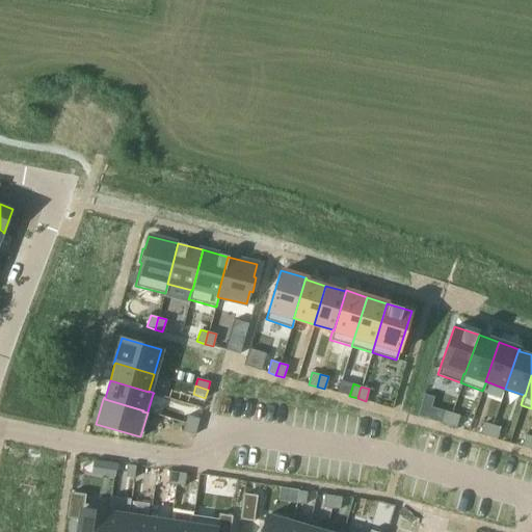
[(444,410),(440,423),(448,425),(451,413),(444,410)]
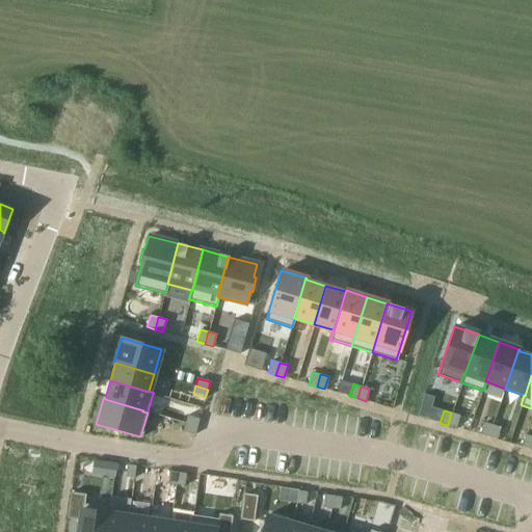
[(451,413),(448,425),(456,427),(459,415),(451,413)]
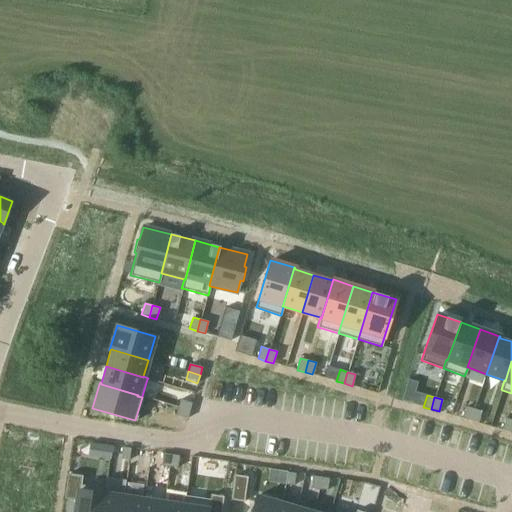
[(192,403),(180,399),(177,407),(189,411),(192,403)]
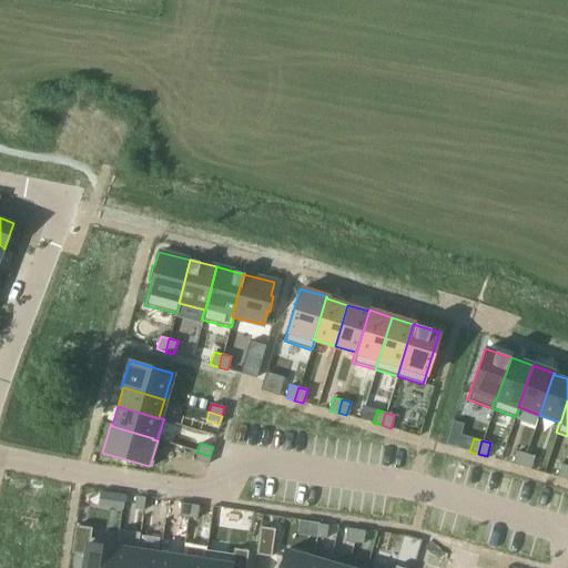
[(517,450),(513,464),(521,466),(525,454),(517,450)]
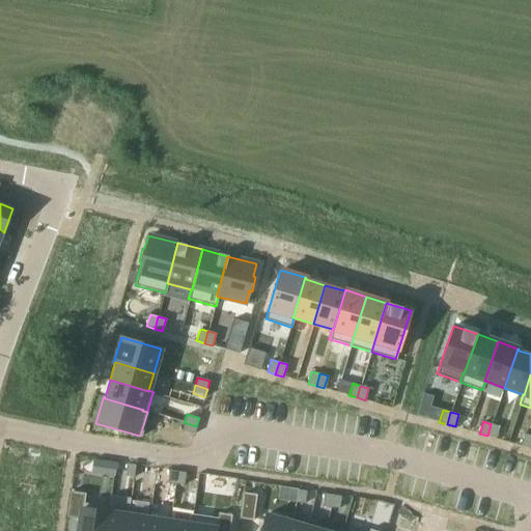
[(194,434),(196,426),(184,422),(182,430),(194,434)]
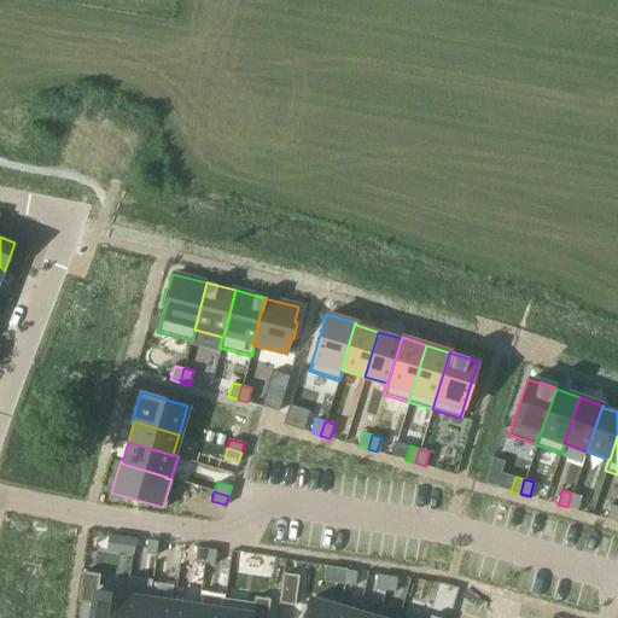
[(571,494),(567,507),(577,511),(581,496),(571,494)]
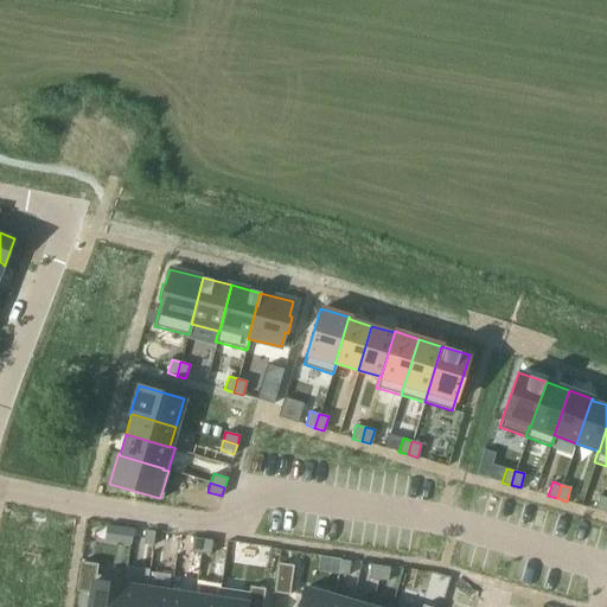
[(606,497),(599,496),(594,509),(604,512),(606,500),(606,497)]
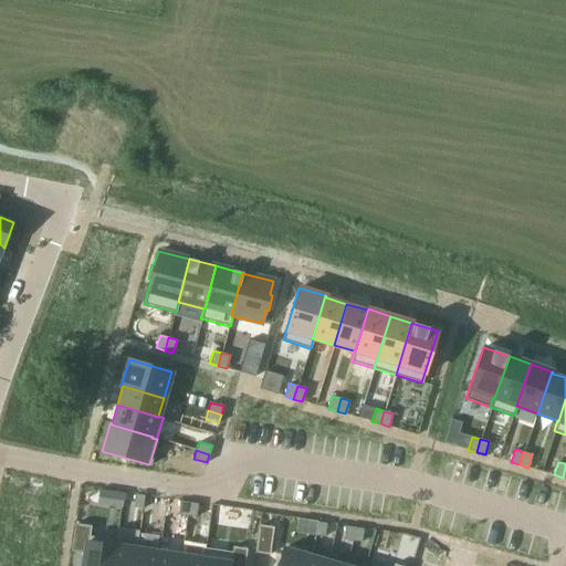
[(135,494),(133,507),(143,509),(144,495),(135,494)]
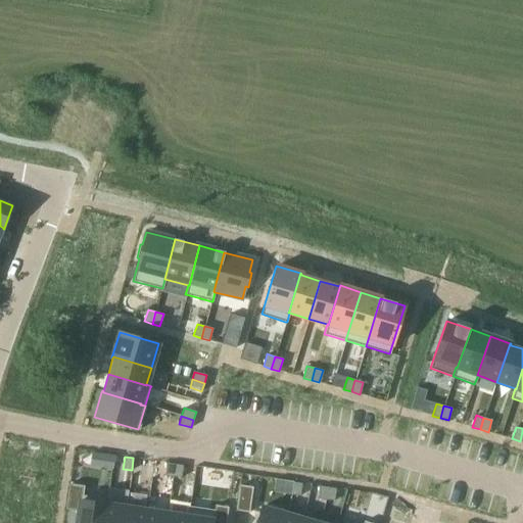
[(133,458),(132,470),(140,471),(141,459),(133,458)]
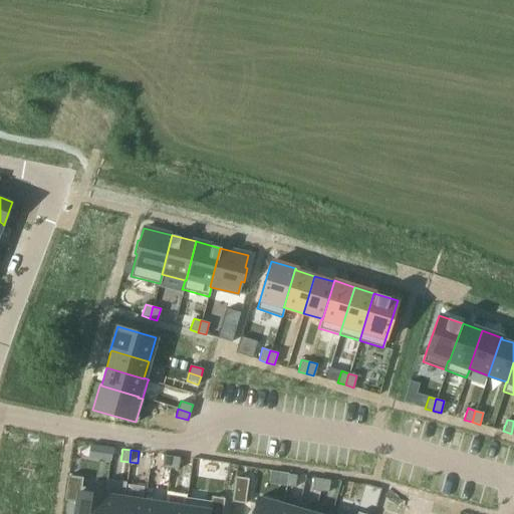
[(164,455),(162,467),(170,468),(172,456),(164,455)]
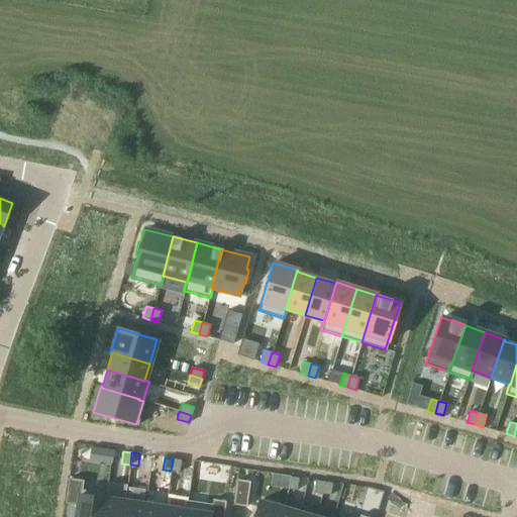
[(173,458),(171,471),(179,472),(181,459),(173,458)]
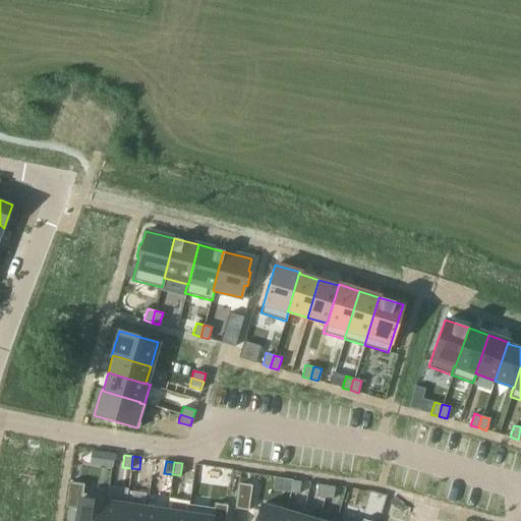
[(69,481),(65,507),(78,509),(75,520),(102,520),(105,502),(106,502),(107,497),(106,497),(82,494),(83,484),(69,481)]
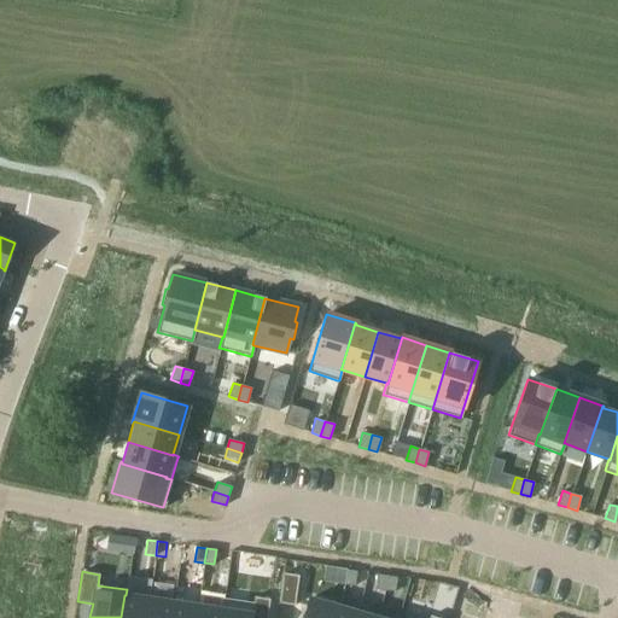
[(348,571),(345,584),(354,586),(356,572),(348,571)]
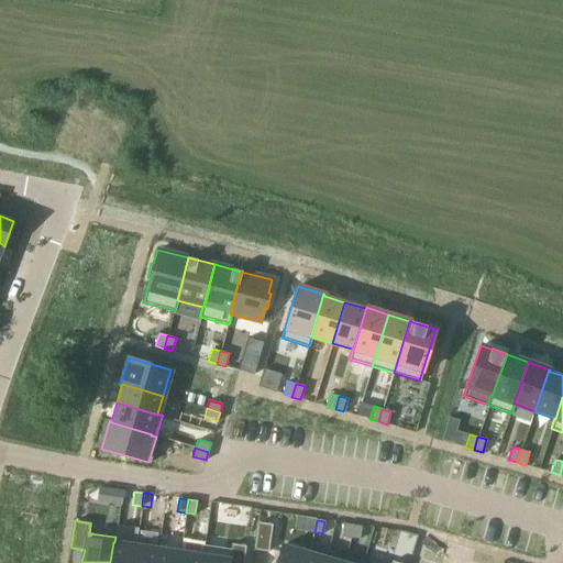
[(257,522),(254,549),(267,551),(272,525),(257,522)]
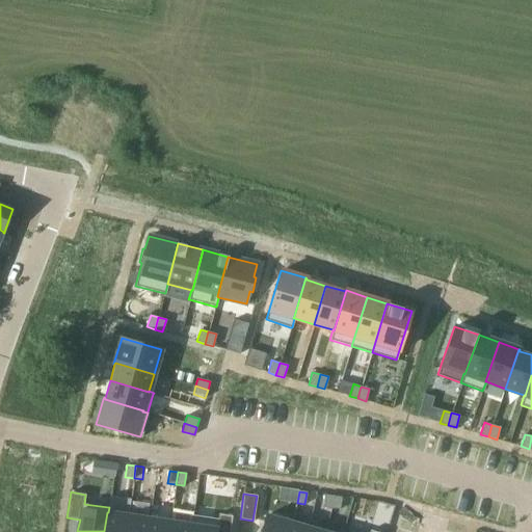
[(324,495),(323,507),(331,508),(333,496),(324,495)]
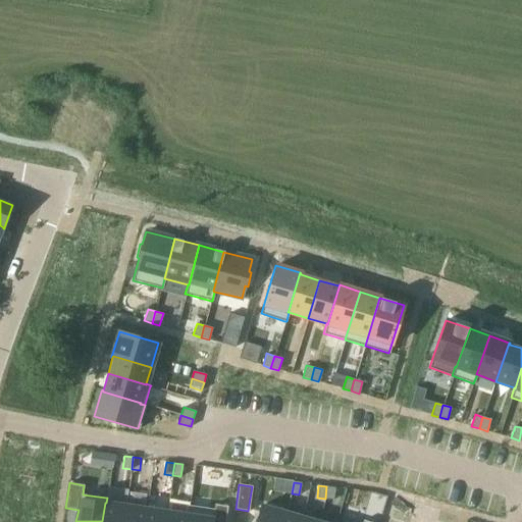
[(326,486),(325,499),(333,500),(335,487),(326,486)]
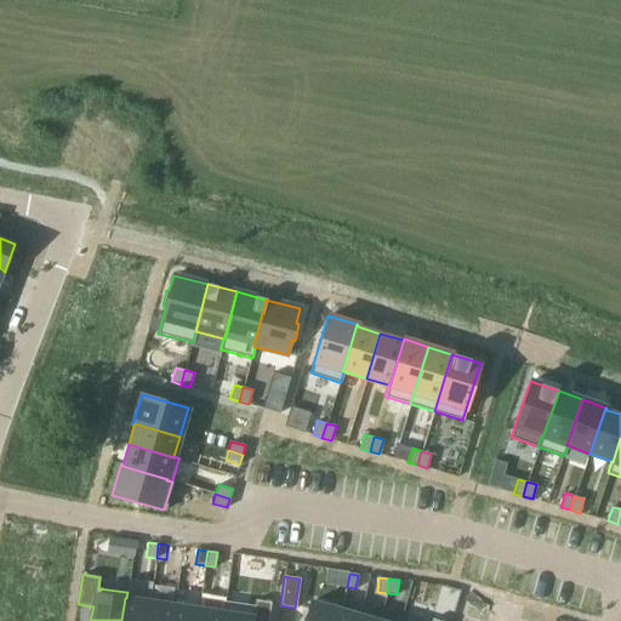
[(125,598),(121,620),(146,620),(149,602),(152,584),(129,580),(127,592),(126,598),(125,598)]
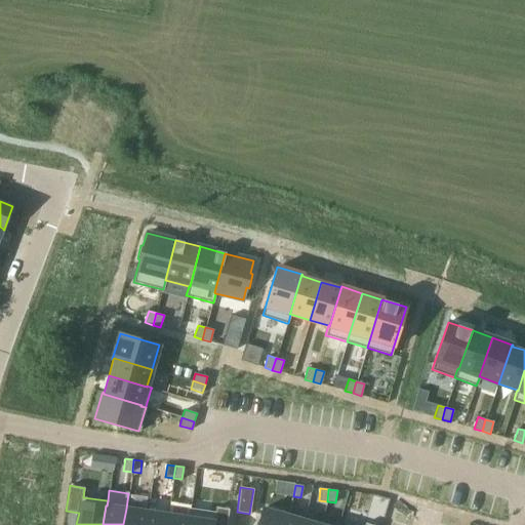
[(189,518),(187,524),(226,524),(229,509),(215,507),(215,512),(189,508),(188,518),(189,518)]
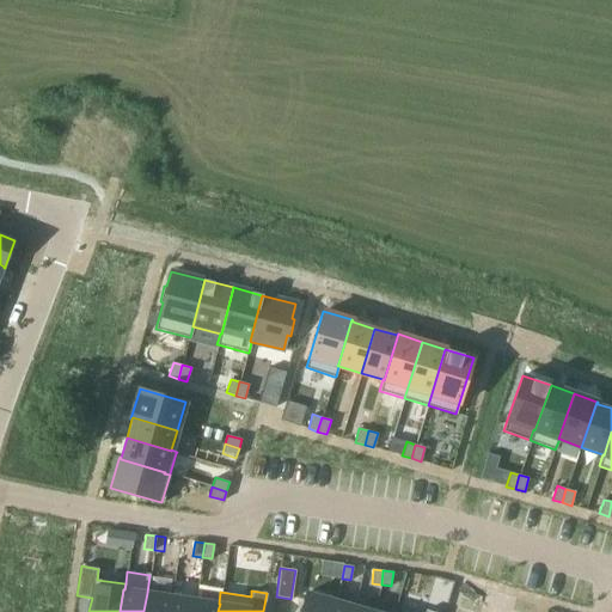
[(306,592),(299,611),(331,611),(335,601),(306,592)]
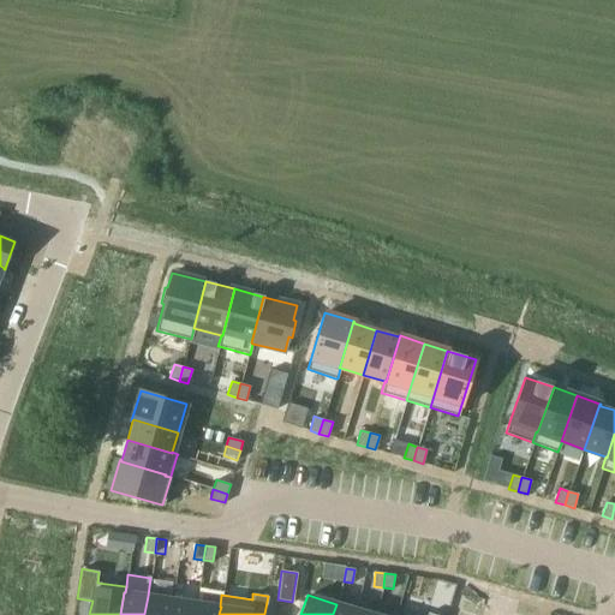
[(148,596),(144,614),(169,614),(172,599),(148,596)]
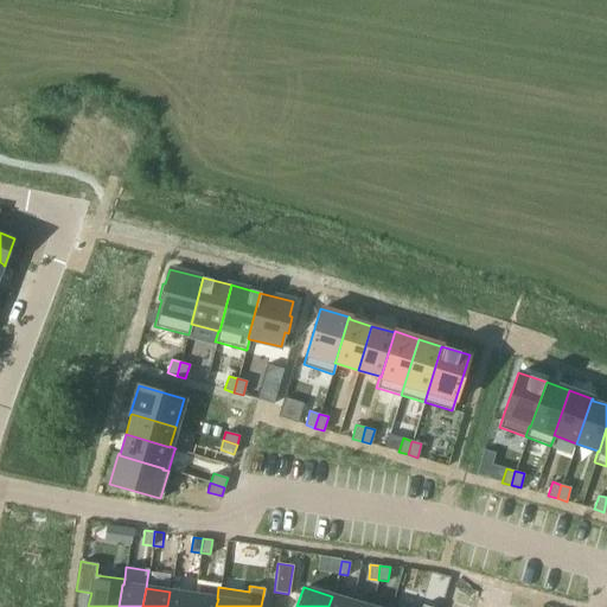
[(170,592),(167,606),(192,606),(193,595),(170,592)]
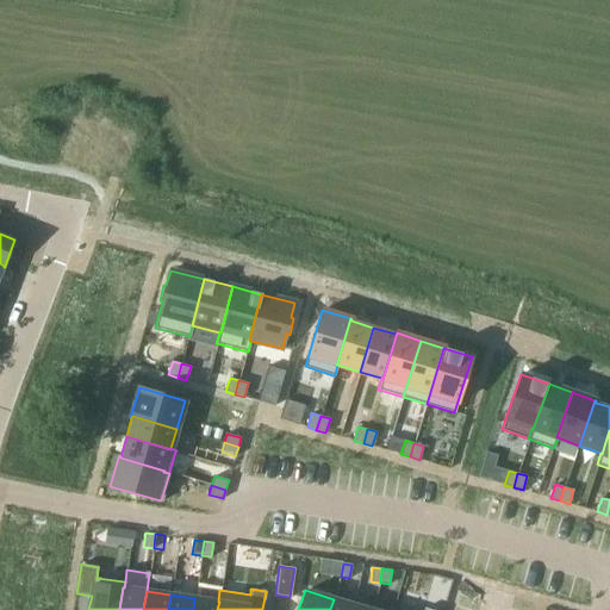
[(194,598),(193,609),(217,609),(219,602),(218,602),(194,598)]
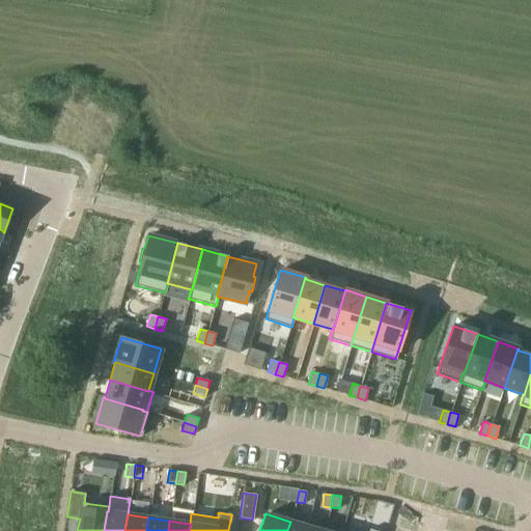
[(290,522),(287,530),(305,530),(307,527),(307,526),(290,522)]
